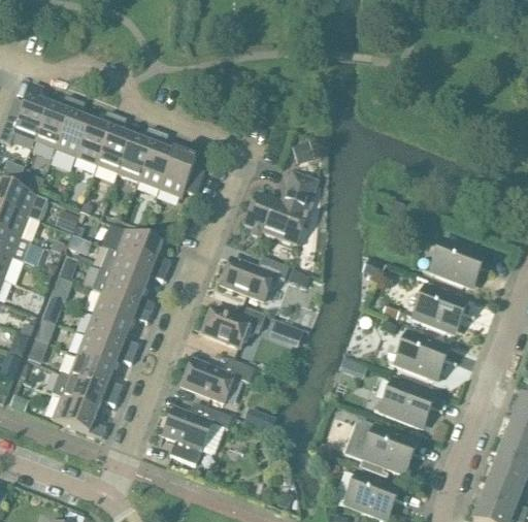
[(35,139),(48,103),(38,99),(43,86),(33,82),(25,101),(14,97),(0,133),(0,138),(10,143),(15,132),(35,139)]
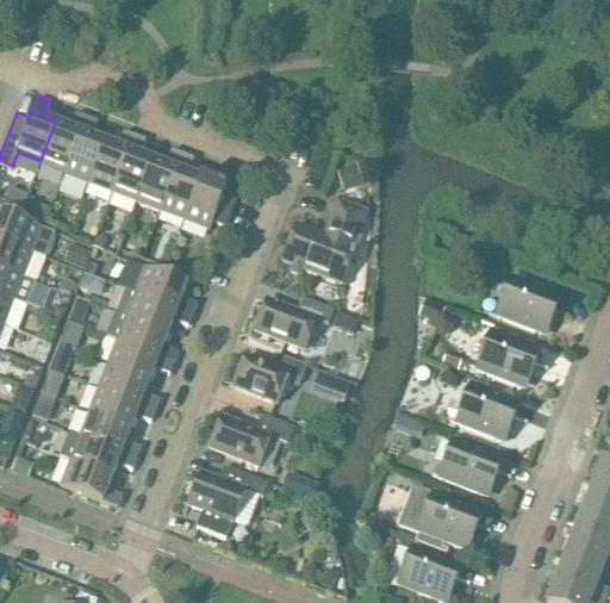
[(64,171),(86,113),(75,110),(69,124),(56,119),(41,161),(64,171)]
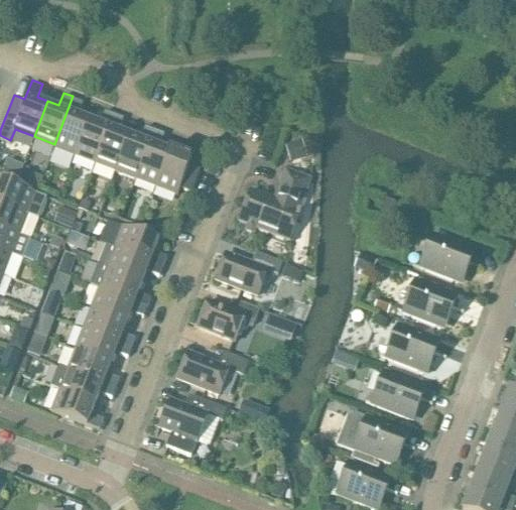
[(75,152),(89,117),(78,113),(83,100),(73,96),(54,144),(75,152)]
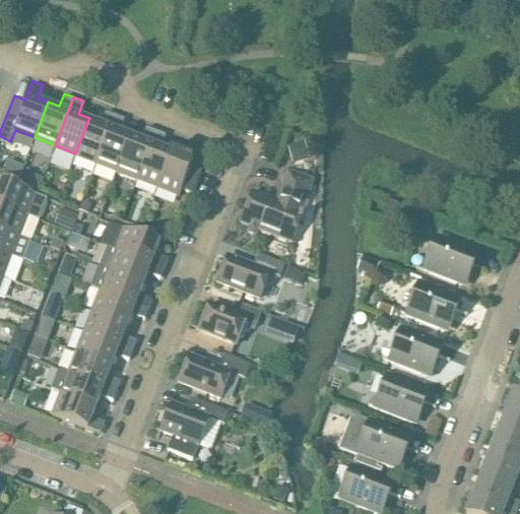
[(95,162),(115,113),(106,109),(101,122),(89,118),(75,153),(95,162)]
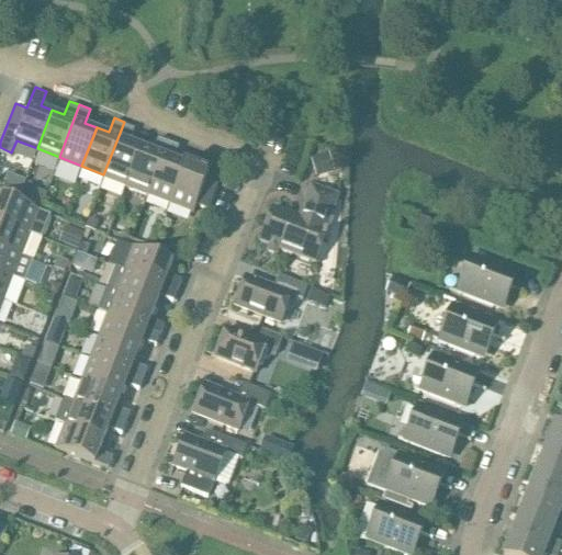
[(125,183),(141,144),(130,139),(135,126),(124,122),(103,174),(125,183)]
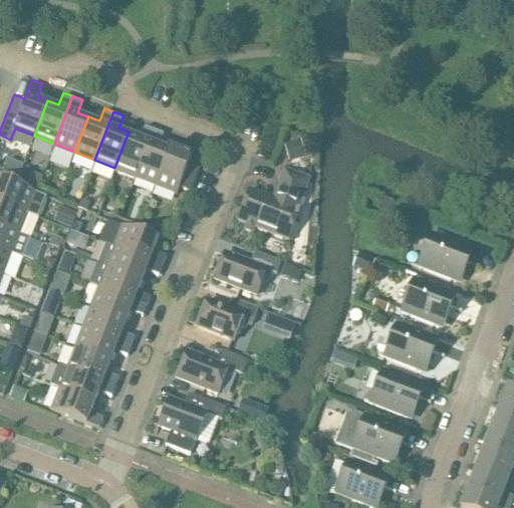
[(135,175),(154,127),(145,123),(140,137),(129,132),(114,168),(135,175)]
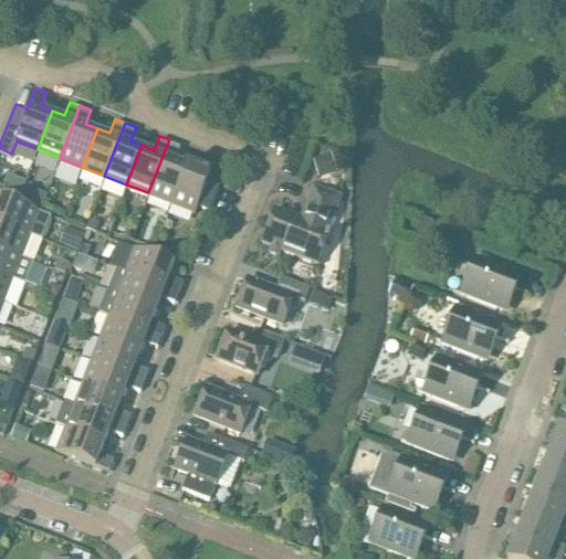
[(180,144),(169,139),(148,192),(170,201),(186,162),(175,158),(180,144)]
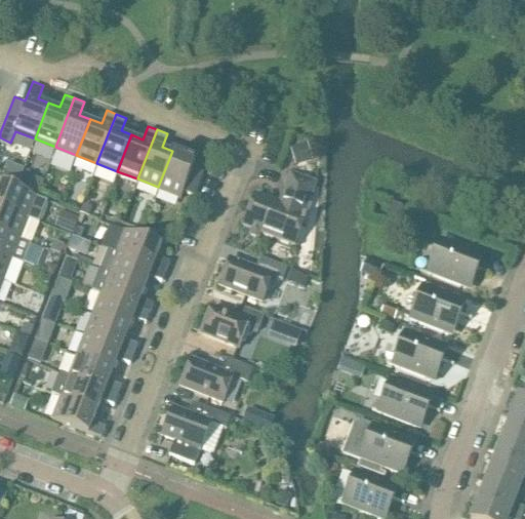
[(184,155),(172,151),(158,187),(180,196),(184,188),(195,193),(203,170),(192,165),(200,146),(189,142),(184,155)]
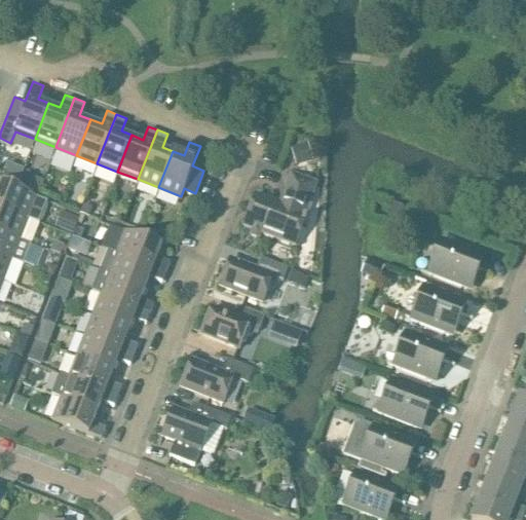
[(260,192),(249,224),(251,224),(250,227),(252,231),(256,233),(261,231),(262,229),(295,242),(303,219),(304,220),(306,215),(305,215),(307,211),(304,210),(309,195),(315,180),(291,171),(286,186),(279,200),(260,192)]
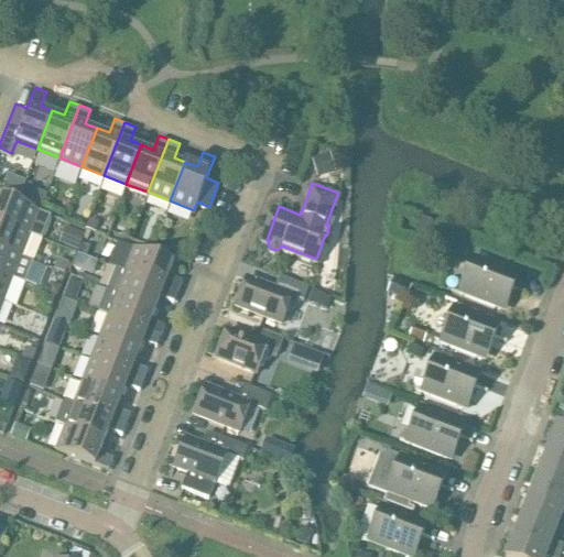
[(0,219),(42,236),(46,232),(51,218),(51,213),(39,207),(0,192),(0,219)]
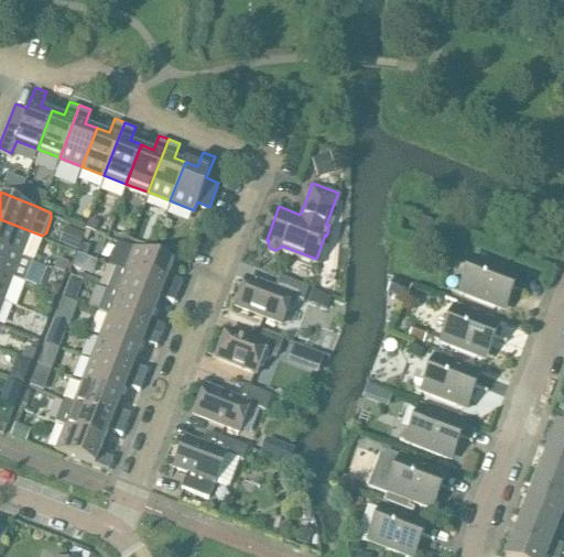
[(0,244),(33,258),(42,236),(0,219),(0,244)]
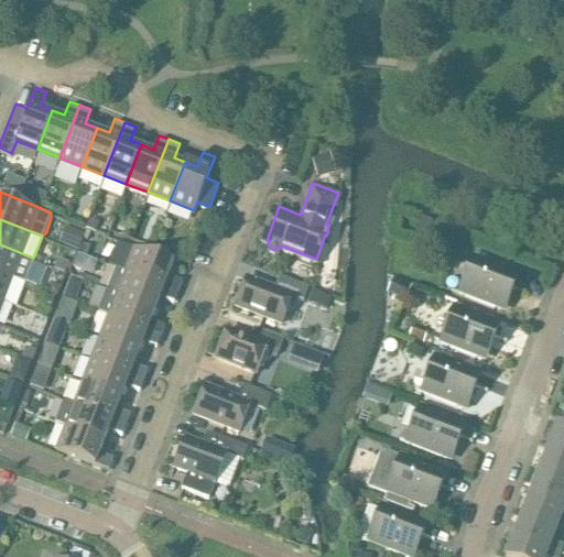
[(118,238),(108,261),(115,263),(125,268),(177,287),(182,277),(167,272),(173,259),(133,244),(118,238)]
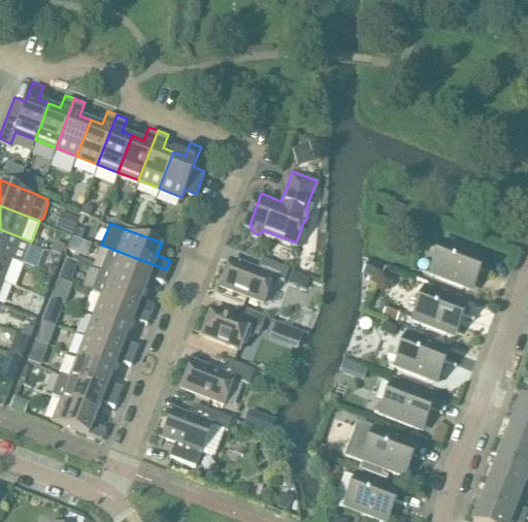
[(0,253),(11,258),(11,257),(23,262),(31,241),(0,229),(0,253)]
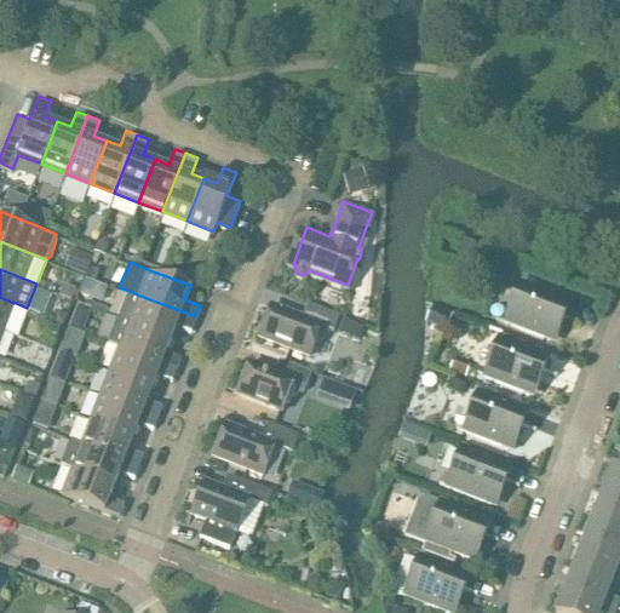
[(505,319),(554,338),(569,297),(521,279),(505,319)]
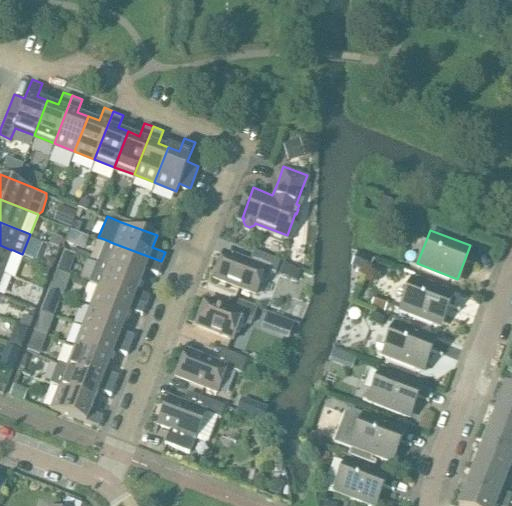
[(104,239),(97,260),(105,263),(141,277),(145,266),(158,271),(161,261),(113,243),(104,239)]
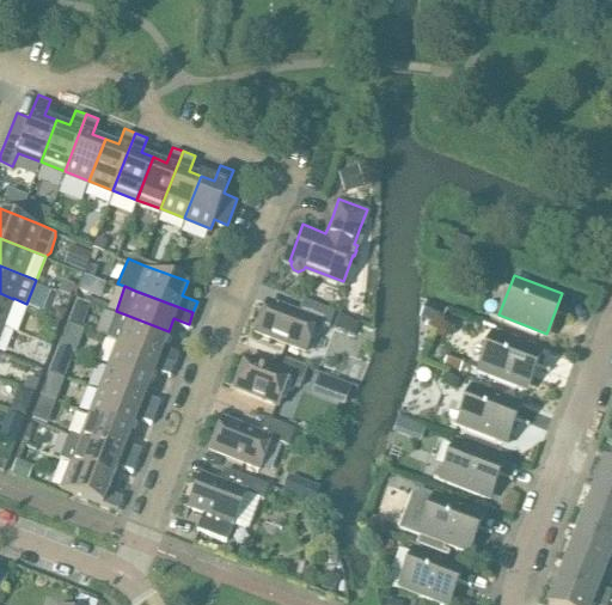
[(0,321),(4,323),(13,299),(0,293),(0,321)]
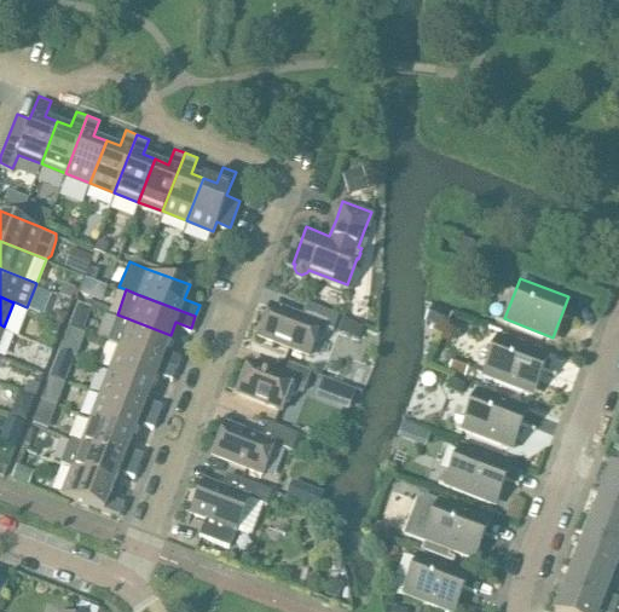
[(339,311),(307,299),(302,313),(271,301),(259,333),(308,352),(320,321),(334,327),(339,311)]
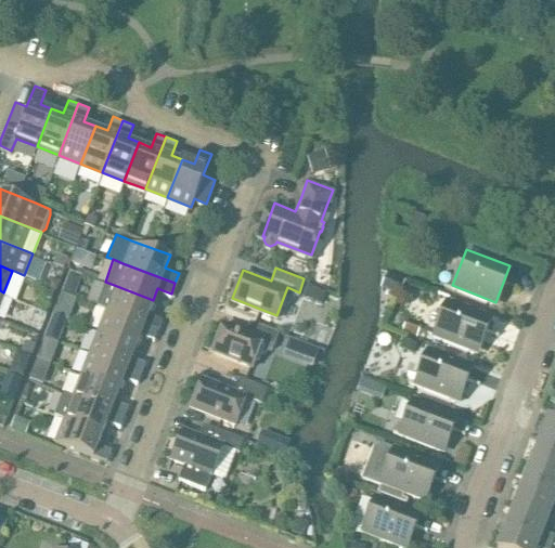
[(105,282),(97,303),(105,307),(158,327),(163,316),(149,311),(153,300),(114,285),(105,282)]
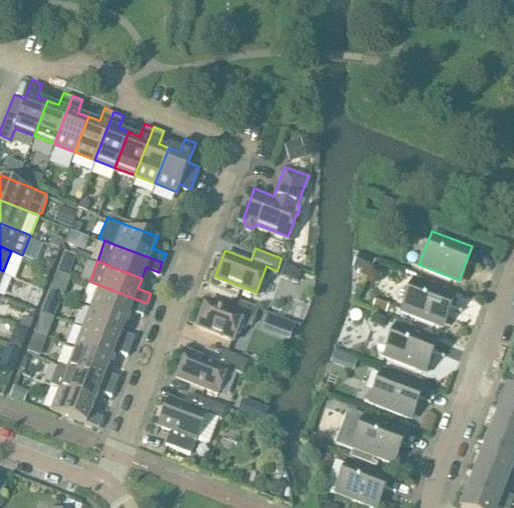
[(414,275),(401,309),(442,325),(455,291),(414,275)]
